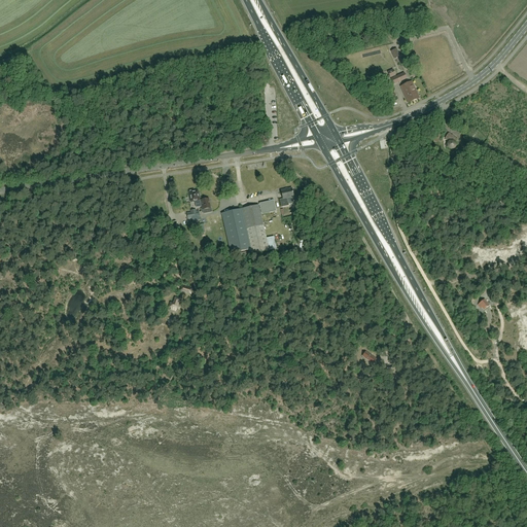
[(393,85),(407,79),(403,72),(390,79),(393,85)]
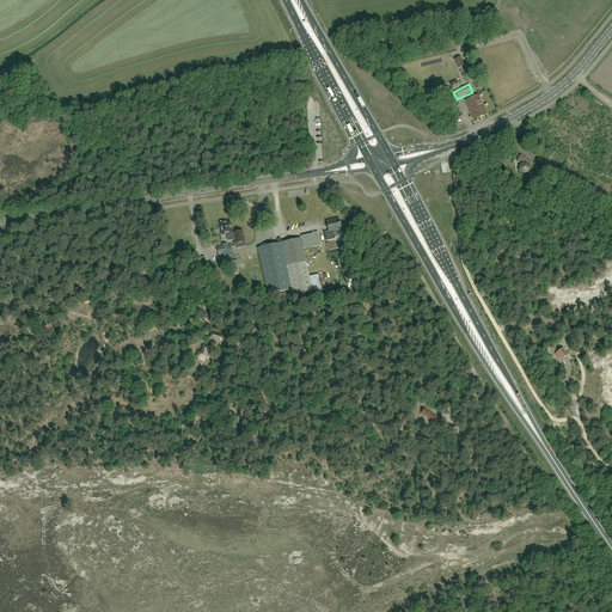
[(485,115),(482,106),(483,106),(478,96),(465,102),(473,120),(485,115)]
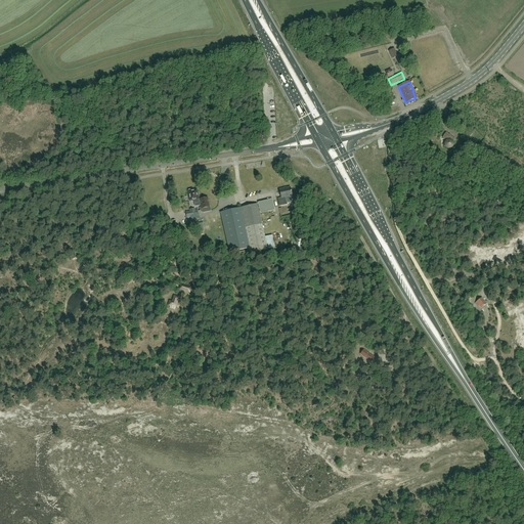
[(446,141),(445,143),(443,143),(443,147),(445,146),(445,147),(448,148),(451,148),(452,145),(453,143),(451,142),(454,139),(446,133),(442,138),(446,141)]
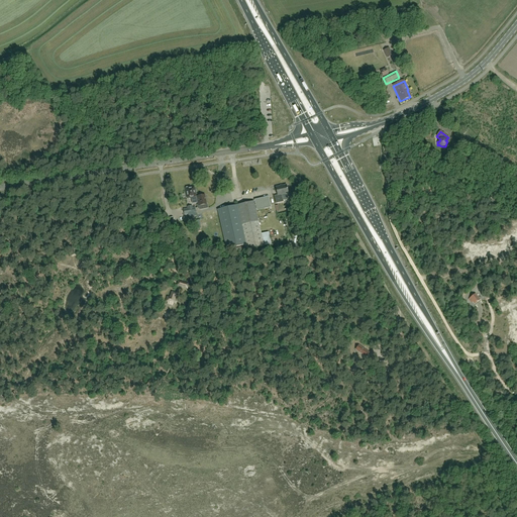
[(466,161),(470,156),(460,148),(457,153),(466,161)]
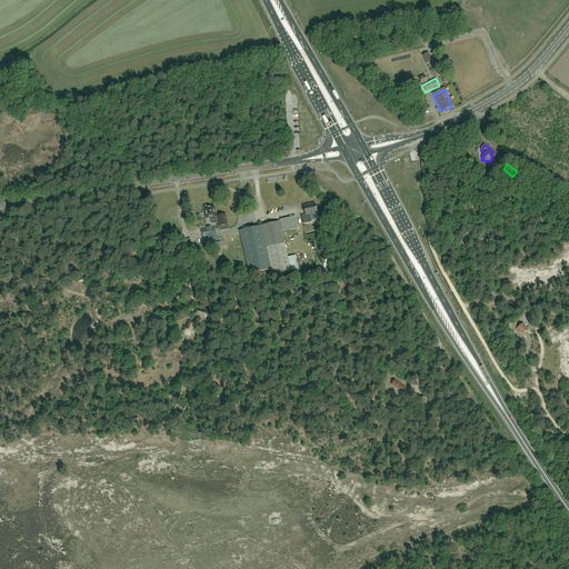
[(310,215),(318,212),(316,203),(303,207),(306,215),(302,216),(305,225),(312,222),(310,215)]
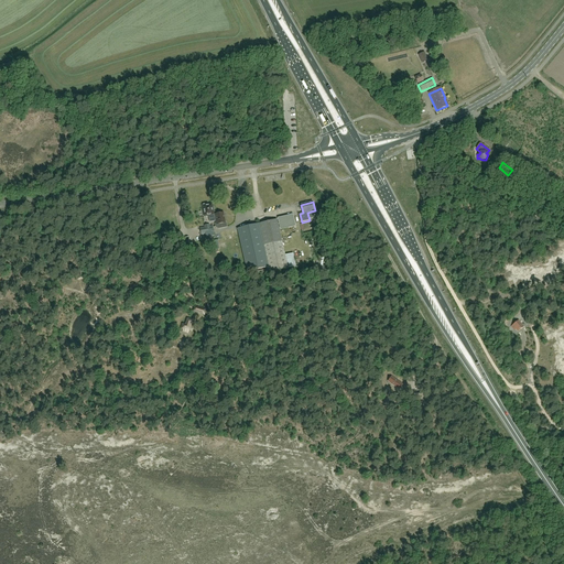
[(203,206),(204,217),(209,216),(210,221),(215,221),(212,204),(207,205),(207,204),(203,205),(203,206)]
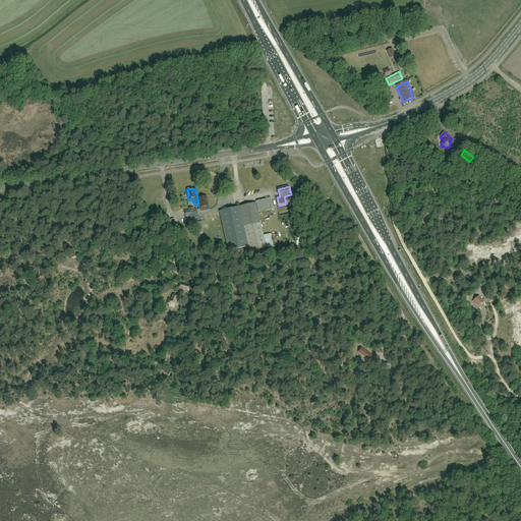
[(207,196),(198,198),(200,212),(210,210),(209,206),(208,206),(207,196)]
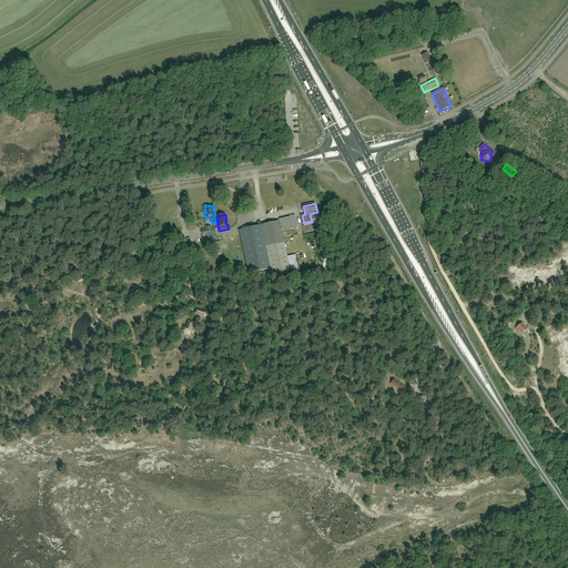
[(281,226),(280,226),(281,231),(298,227),(295,216),(280,221),(281,226)]
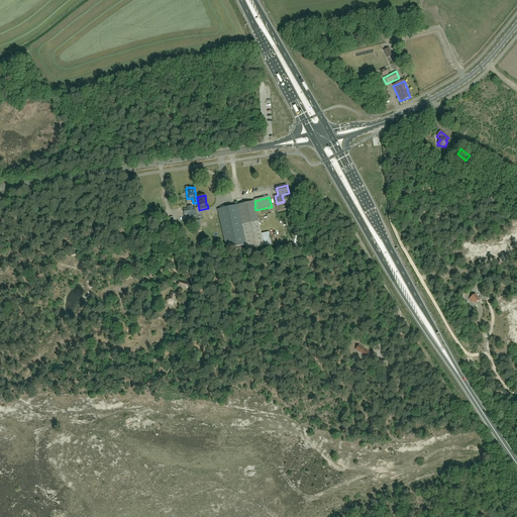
[(253,202),(217,210),(226,249),(245,245),(252,248),(264,246),(261,233),(255,210),(254,206),(253,202)]
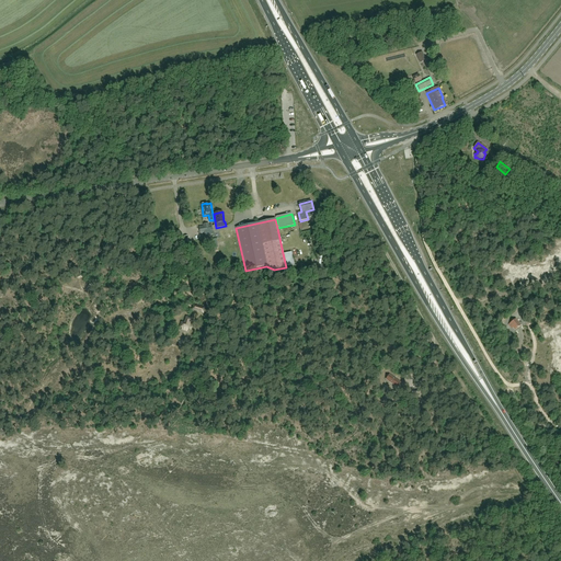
[(294,253),(286,254),(288,268),(296,266),(294,253)]
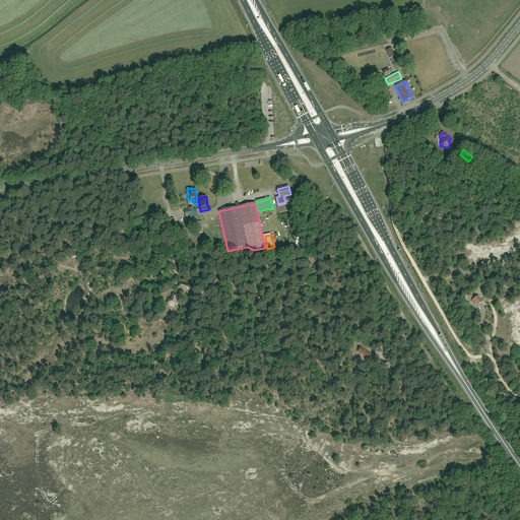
[(179,281),(177,287),(183,288),(187,289),(188,290),(190,285),(179,281)]
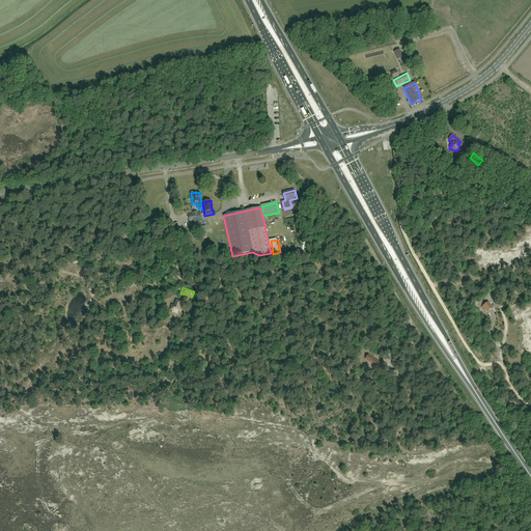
[(179,310),(180,303),(182,301),(176,299),(174,305),(171,304),(170,310),(172,311),(171,312),(177,314),(178,310),(179,310)]
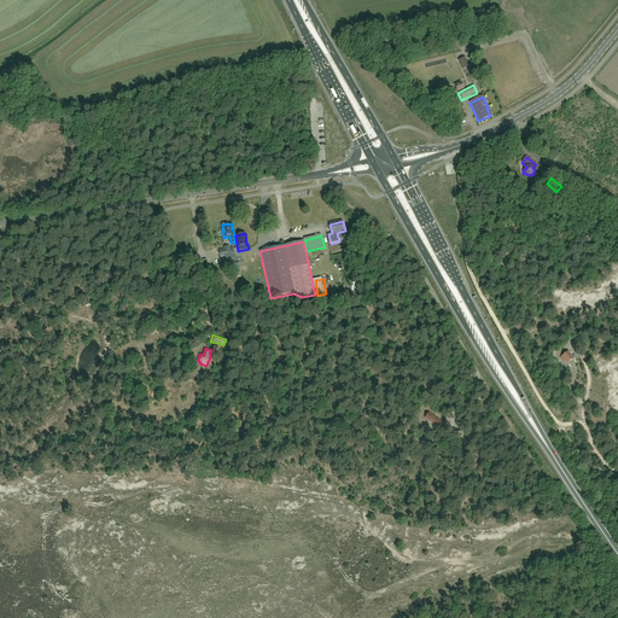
[(567,363),(573,359),(569,351),(560,357),(564,362),(565,361),(567,363)]
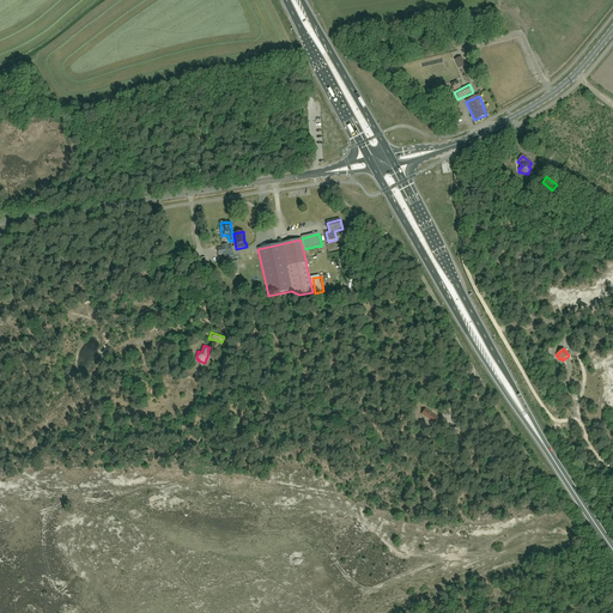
[(429,412),(425,417),(435,423),(438,418),(429,412)]
